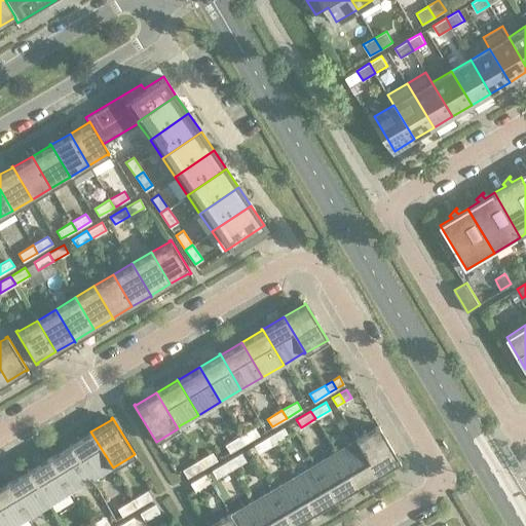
[(400,462),(378,425),(355,438),(377,474),(398,461),(399,462),(400,462)]
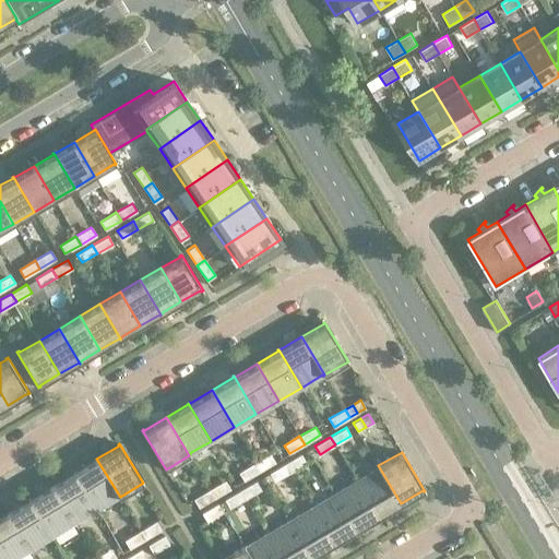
[(270,453),(254,463),(260,471),(275,462),(270,453)]
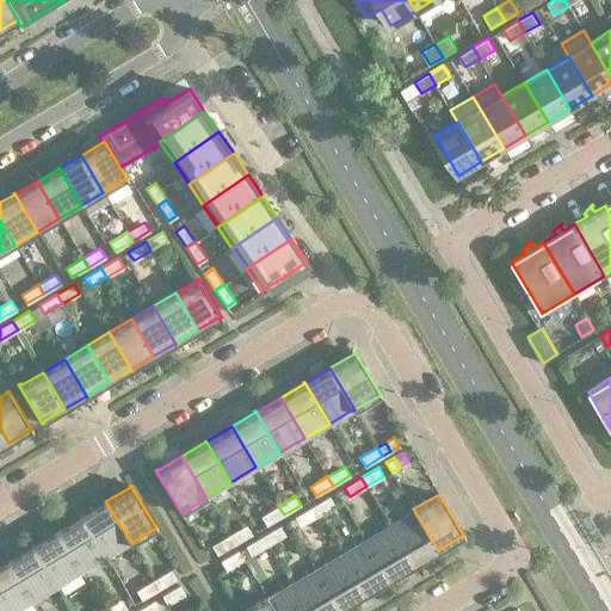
[(334,505),(328,497),(312,506),(318,516),(334,505)]
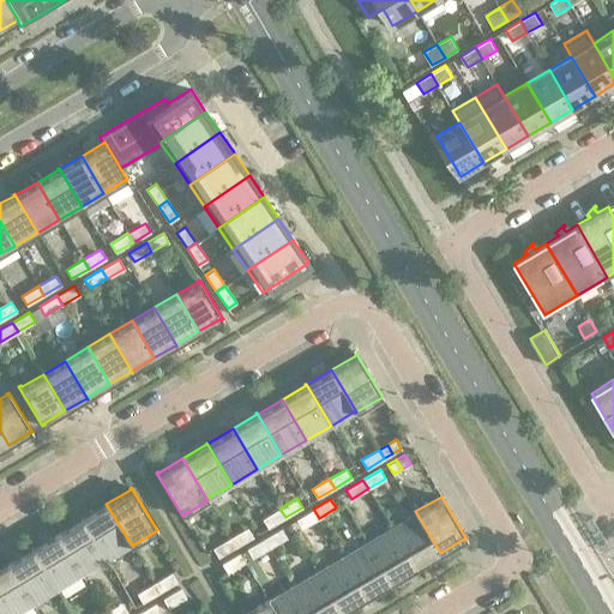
[(132,546),(106,504),(82,518),(82,517),(80,517),(106,559),(130,545),(131,546),(132,546)]
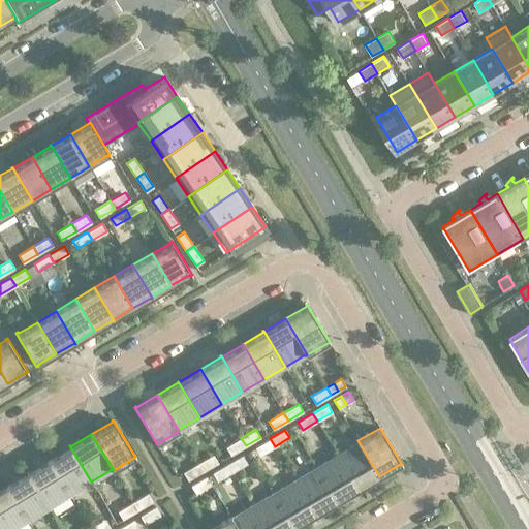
[(246,445),(241,438),(226,446),(230,455),(246,445)]
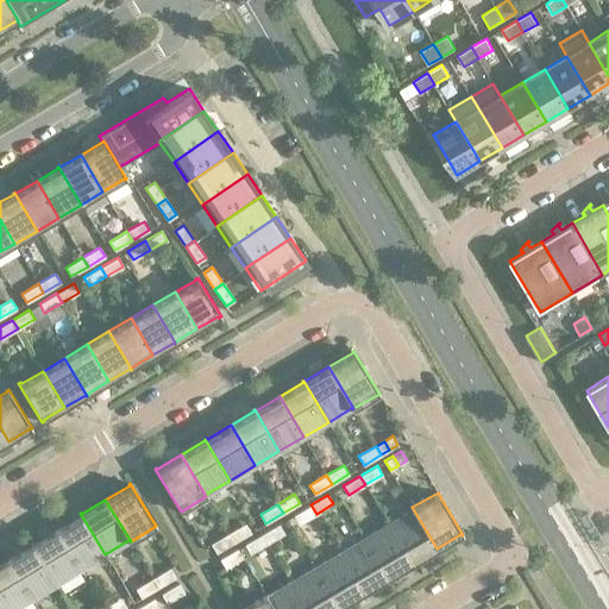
[(316,514),(311,504),(294,515),(299,523),(316,514)]
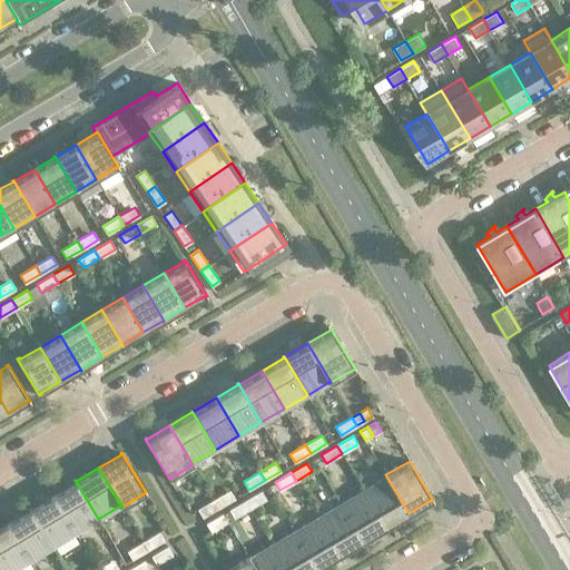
[(409,513),(385,474),(384,475),(385,477),(363,490),(386,529),(386,528),(386,527),(409,513)]
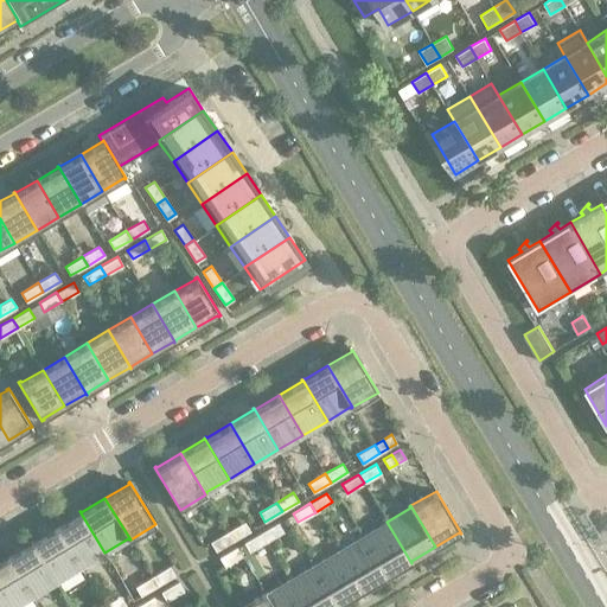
[(104,553),(80,511),(80,512),(80,513),(56,528),(81,568),(104,553)]
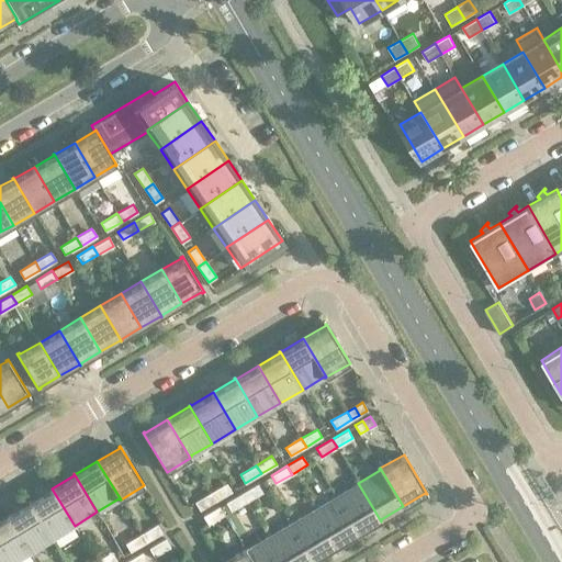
[(226,483),(211,492),(215,501),(231,491),(226,483)]
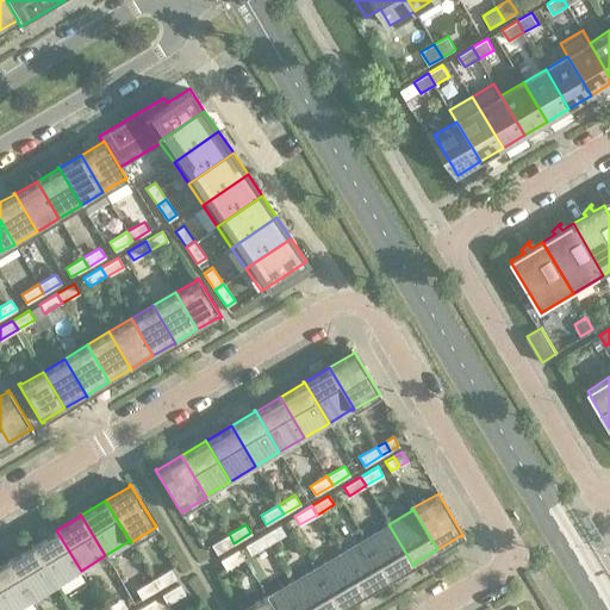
[(285,534),(279,524),(262,535),(267,543),(285,534)]
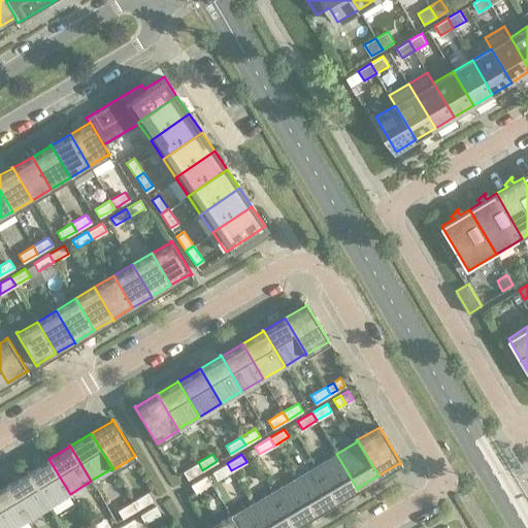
[(358,490),(336,454),(315,466),(336,501),(357,489),(357,490),(358,490)]
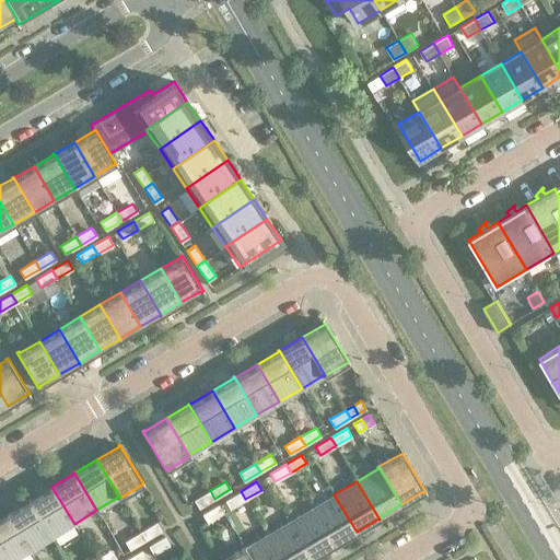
[(74,524),(51,487),(30,500),(30,499),(28,499),(51,537),(74,524)]
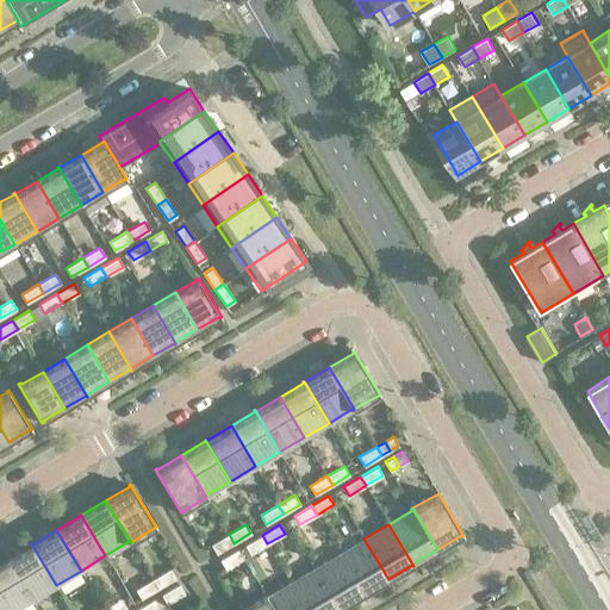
[(234,543),(229,534),(221,539),(225,548),(234,543)]
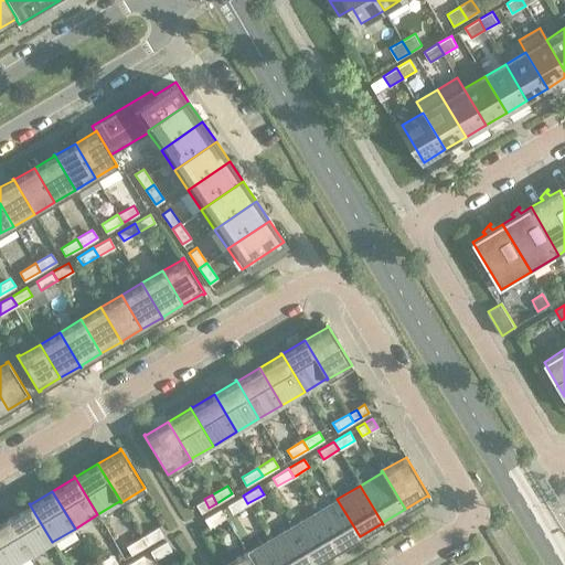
[(247,503),(243,496),(227,504),(232,513),(247,503)]
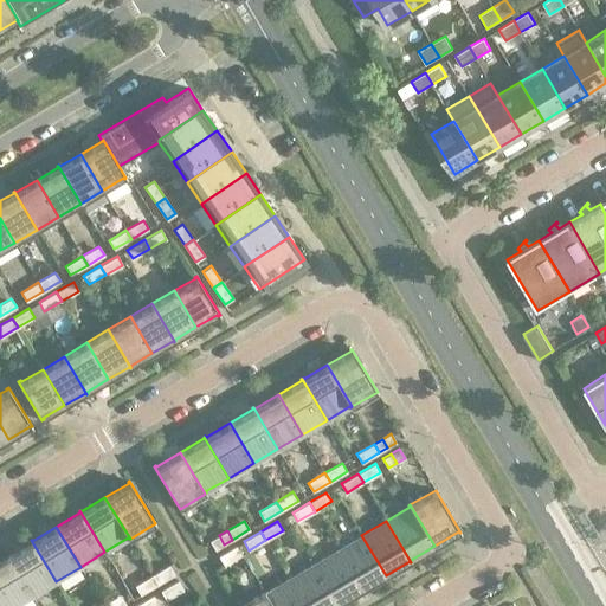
[(224,545),(219,535),(210,541),(216,549),(224,545)]
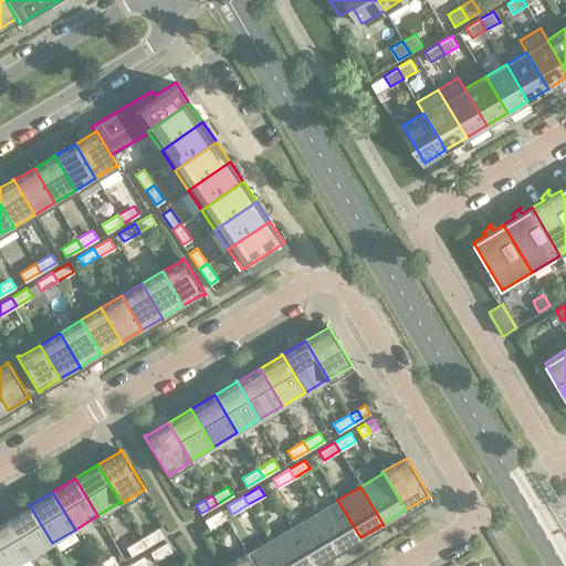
[(360,537),(337,500),(315,513),(338,552),(338,551),(360,537)]
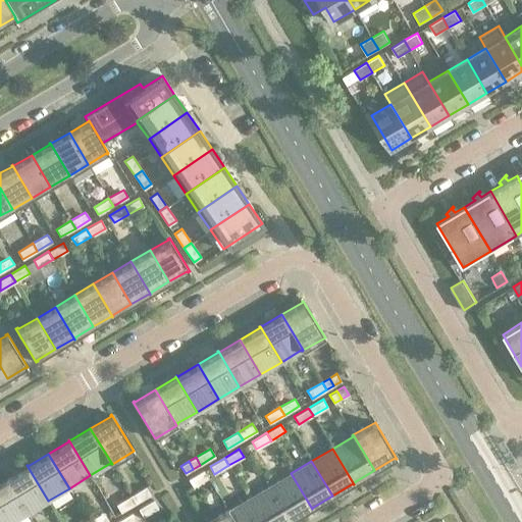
[(48,501),(27,465),(27,466),(6,479),(28,513),(48,501)]
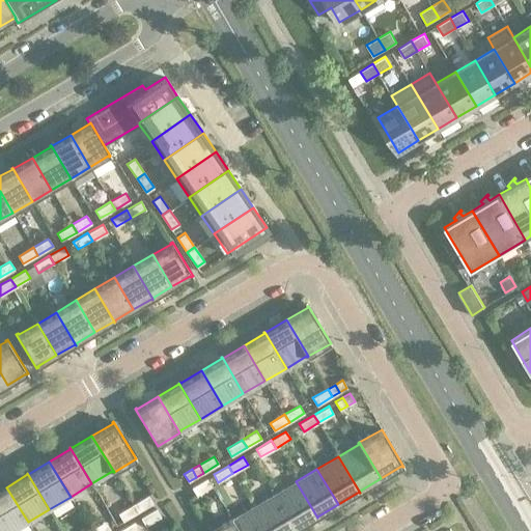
[(212,486),(206,478),(199,482),(204,491),(212,486)]
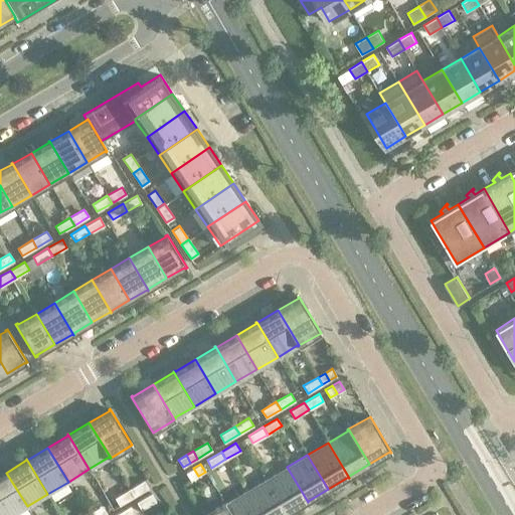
[(308,502),(287,467),(266,479),(286,513),(307,502),(307,503),(308,502)]
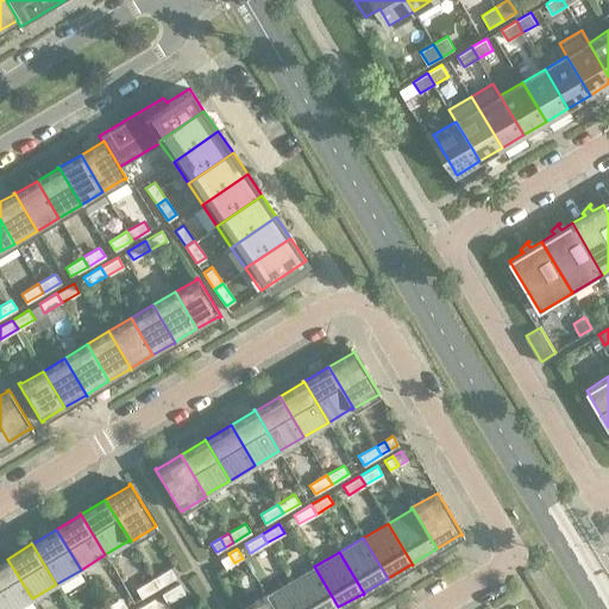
[(234,563),(228,553),(220,558),(225,567),(234,563)]
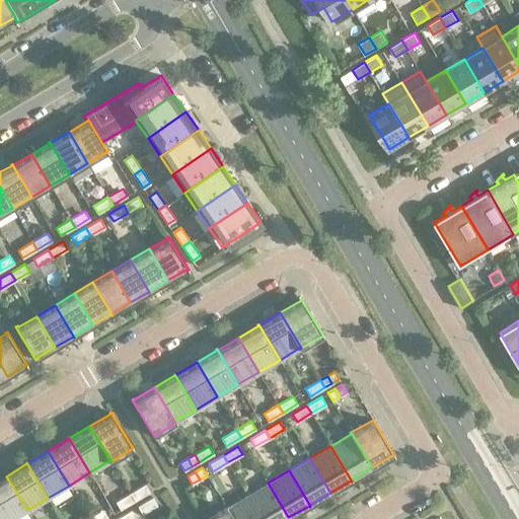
[(12,518),(27,510),(6,476),(0,479),(0,512),(4,518),(12,518)]
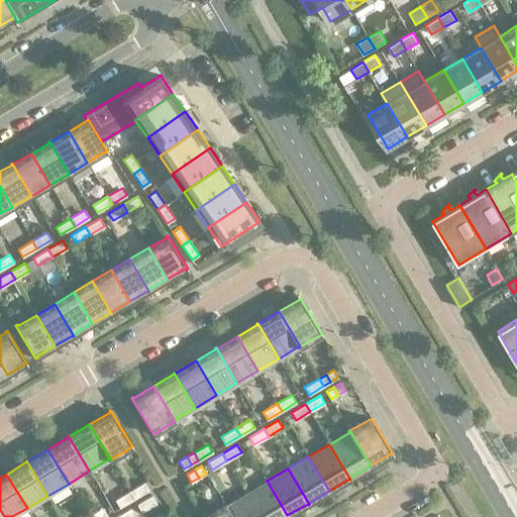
[(284,516),(287,515),(267,481),(246,494),(260,516),(284,516)]
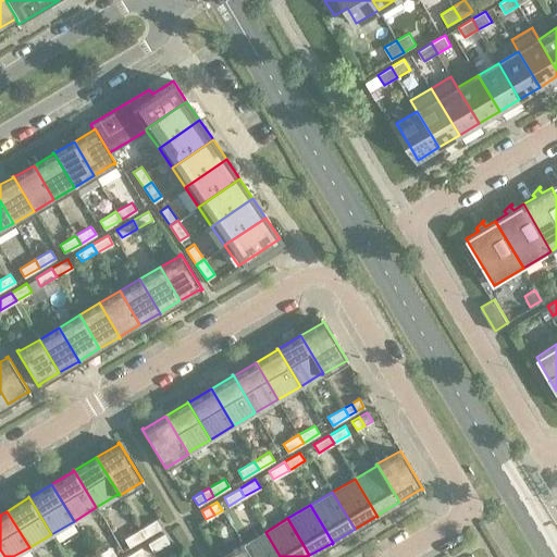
[(155,520),(138,529),(144,537),(159,528),(155,520)]
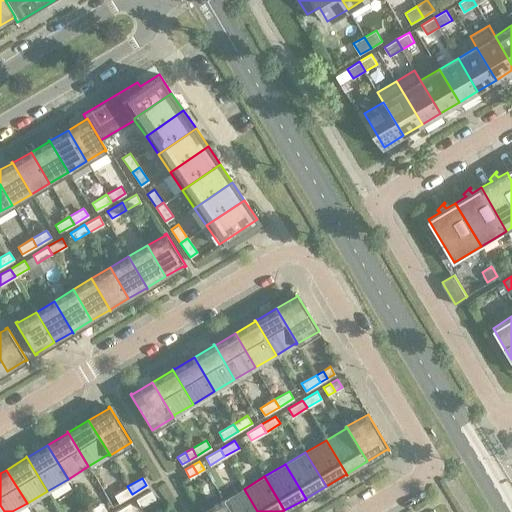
[(132,494),(127,486),(113,495),(118,502),(132,494)]
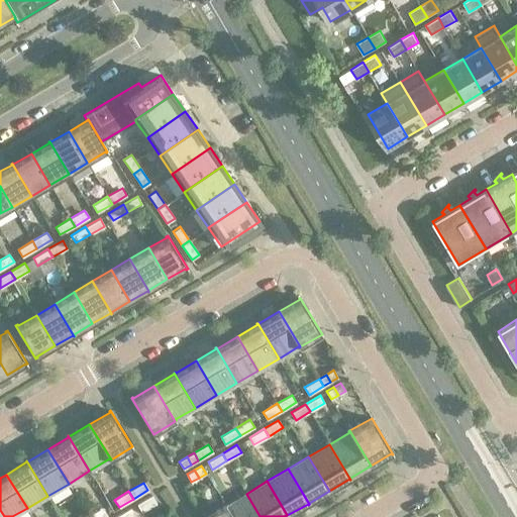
[(260,516),(246,494),(226,505),(225,504),(224,505),(231,516),(260,516)]
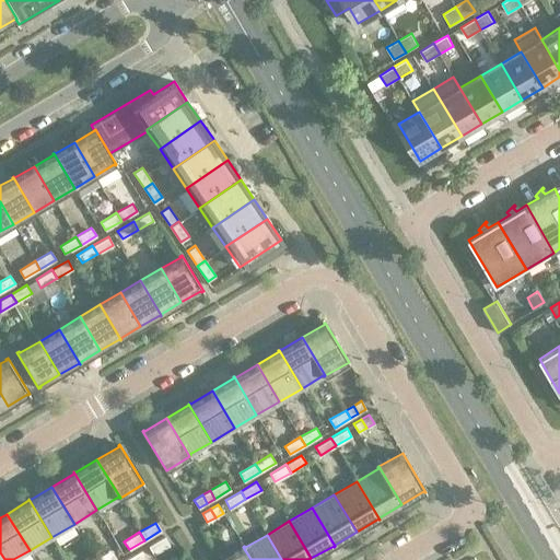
[(168,545),(163,537),(155,541),(160,550),(168,545)]
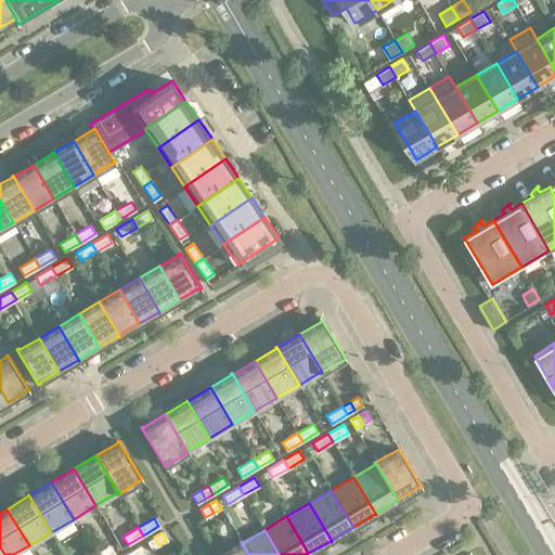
[(158,545),(154,537),(146,541),(151,550),(158,545)]
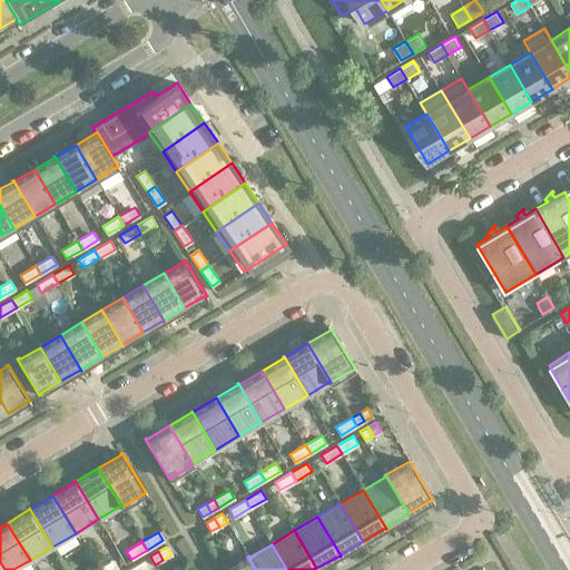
[(255,569),(247,557),(224,569),(255,569)]
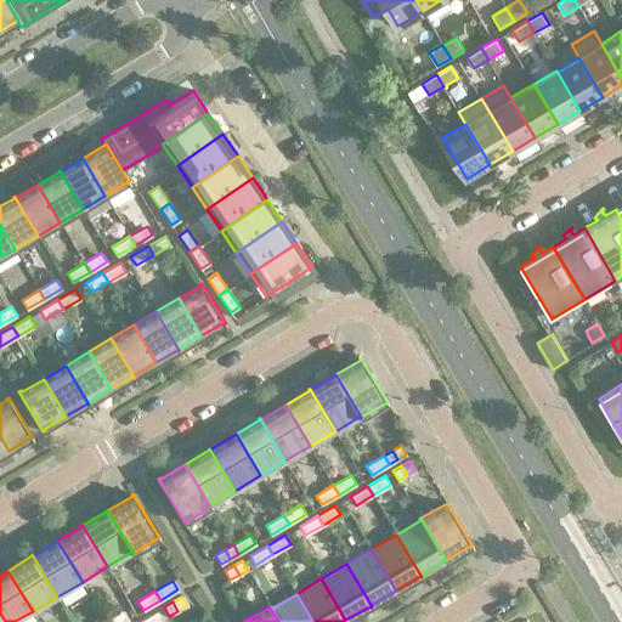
[(123,610),(106,620),(106,621),(123,621),(129,618),(123,610)]
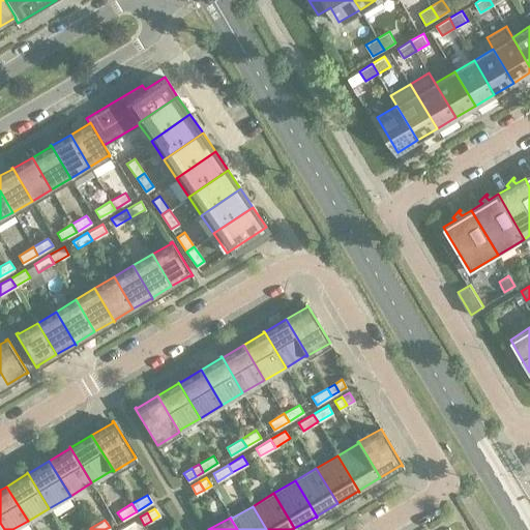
[(135,529),(139,528),(134,521),(119,529),(135,529)]
